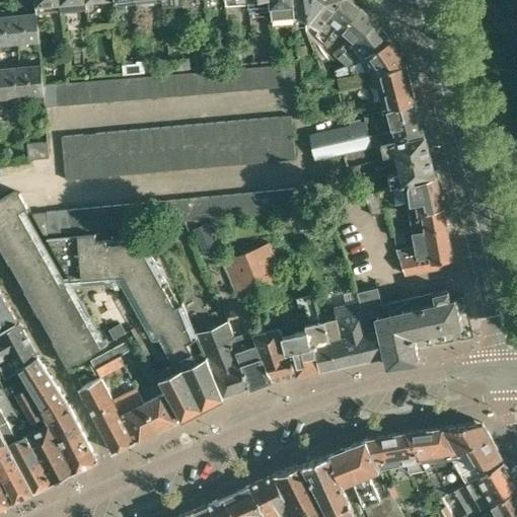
[(59,0),(33,0),(34,6),(37,5),(37,11),(61,9),(59,0)]
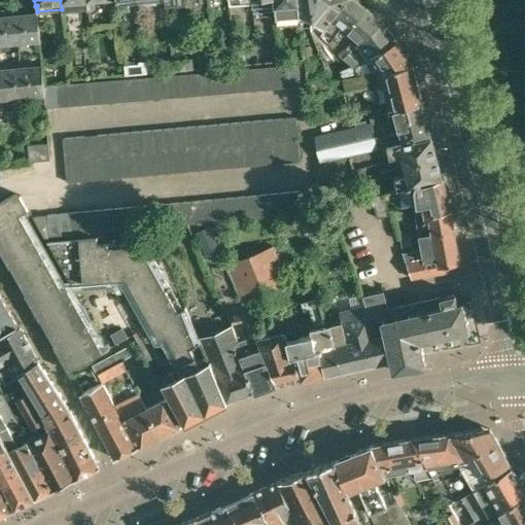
[(60,0),(62,9),(88,7),(86,1),(86,0),(60,0)]
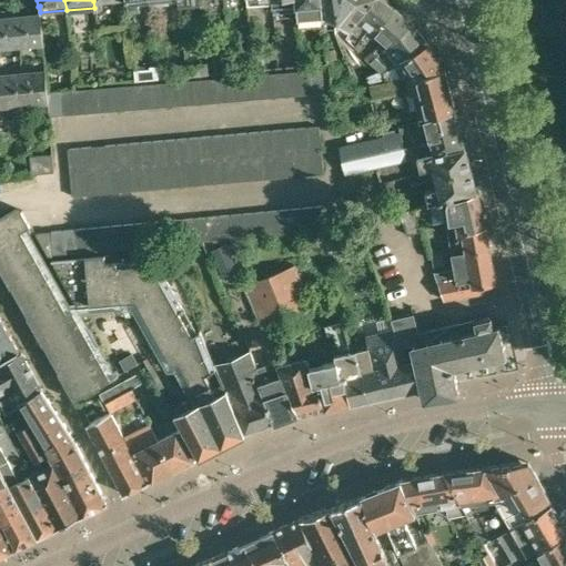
[(149,3),(148,0),(124,0),(125,11),(138,10),(137,4),(149,3)]
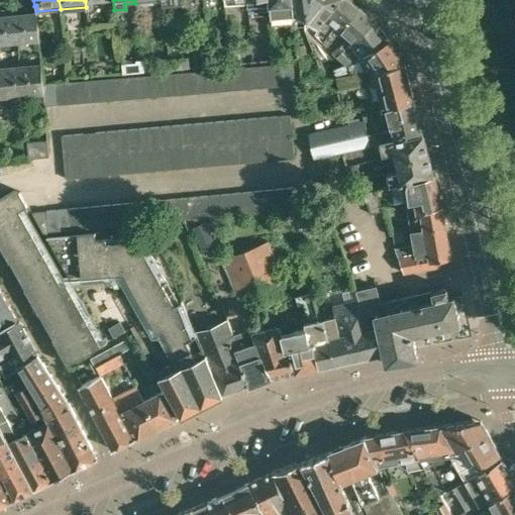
[(245,0),(246,7),(269,5),(270,16),(272,16),(271,0),(245,0)]
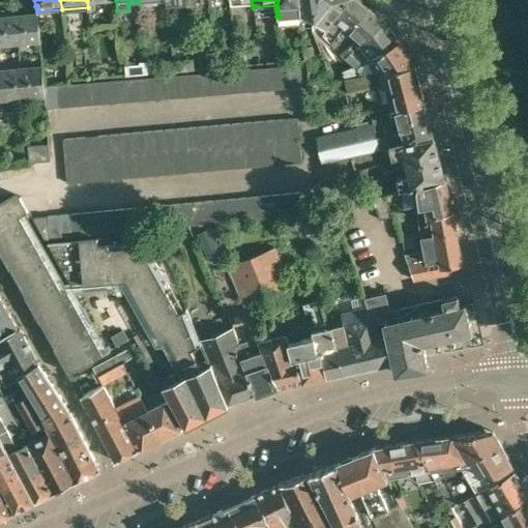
[(277,0),(279,17),(299,16),(303,17),(301,0),(277,0)]
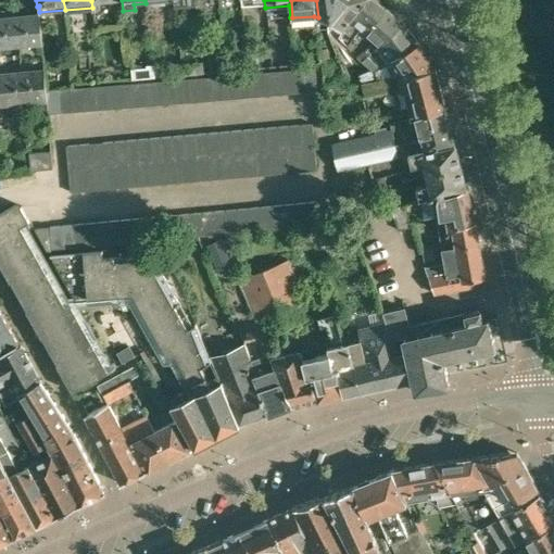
[(334,0),(316,0),(318,17),(326,21),(328,22),(334,0)]
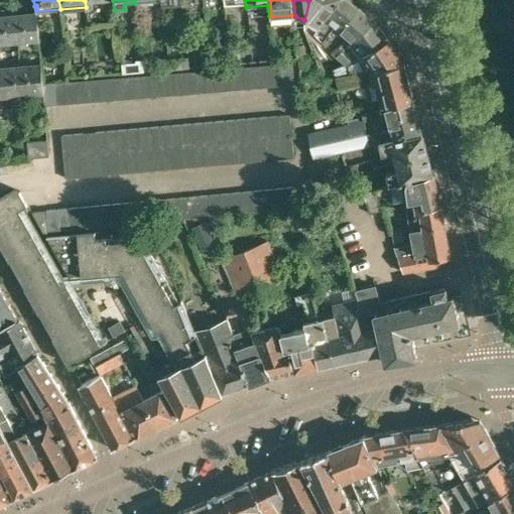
[(309,0),(304,20),(316,28),(319,30),(329,12),(338,0),(309,0)]
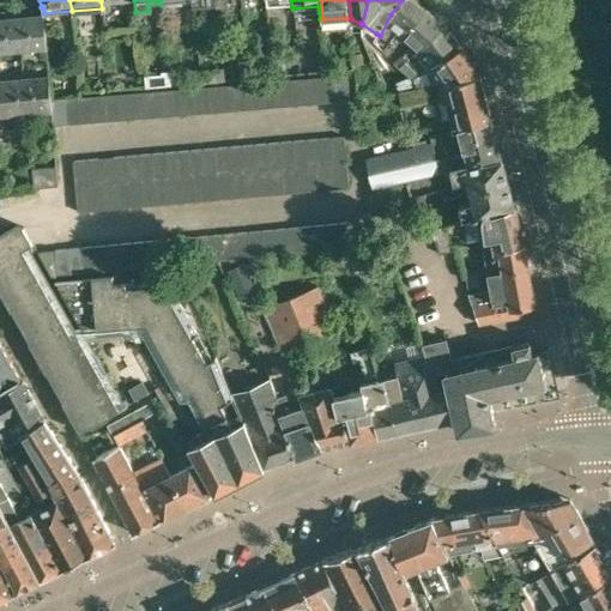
[(401,0),(391,14),(380,36),(385,40),(392,29),(397,32),(387,43),(389,44),(381,53),(386,56),(399,41),(403,43),(405,40),(404,38),(428,13),(424,10),(411,0),(401,0)]
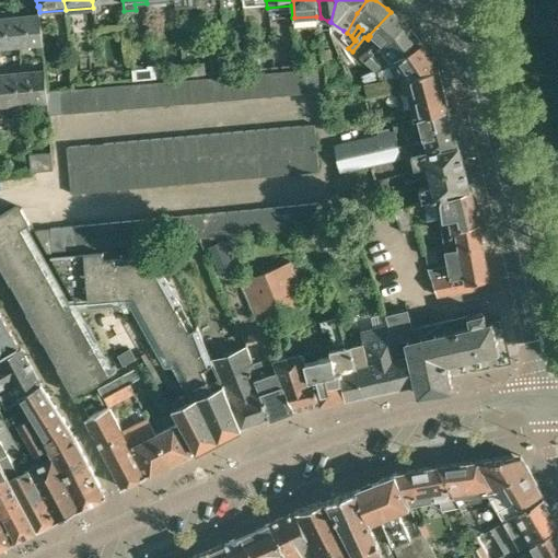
[(369,35),(370,36),(375,41),(359,58),(364,62),(368,59),(376,50),(378,51),(406,26),(405,25),(391,12),(369,35)]
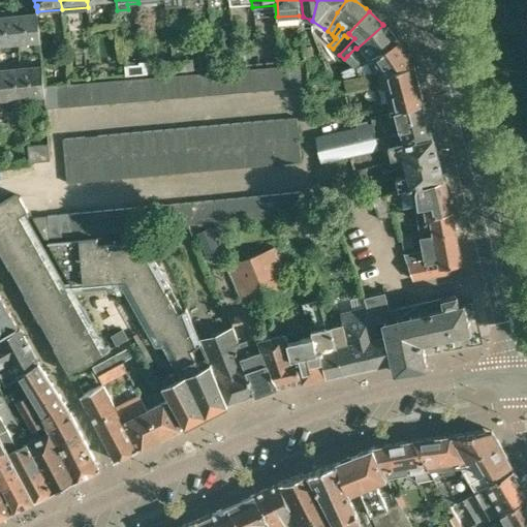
[(36,14),(13,17),(17,47),(39,43),(36,14)]
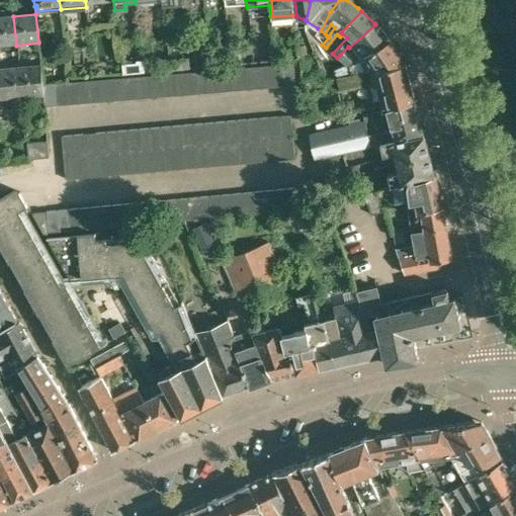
[(13,16),(0,17),(0,47),(16,46),(13,16)]
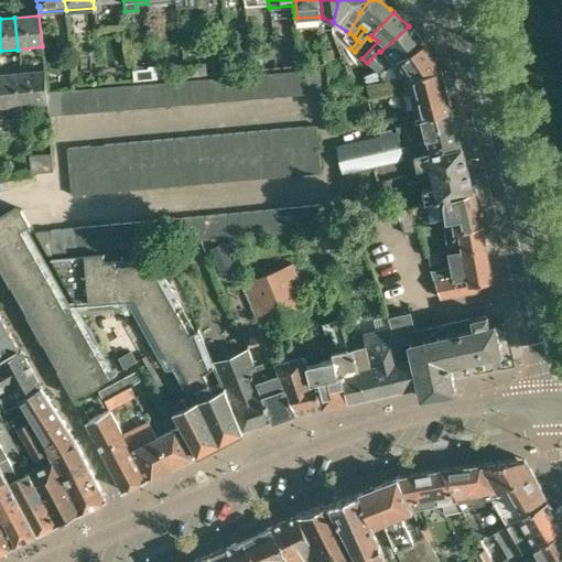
[(409,26),(380,52),(392,67),(423,45),(409,26)]
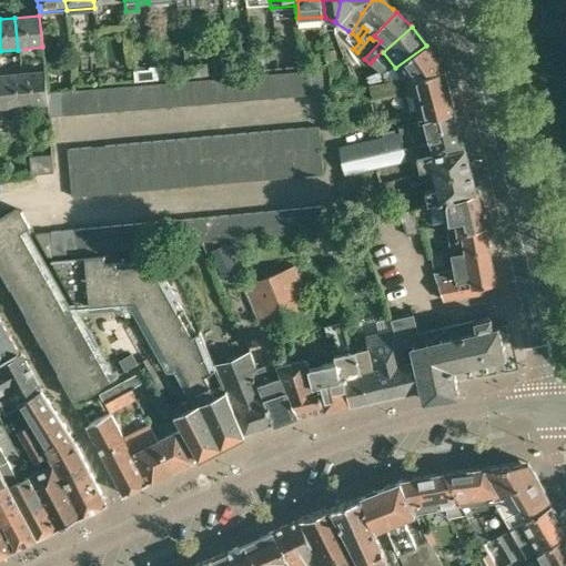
[(426,46),(395,68),(401,77),(407,74),(410,78),(400,80),(443,71),(426,46)]
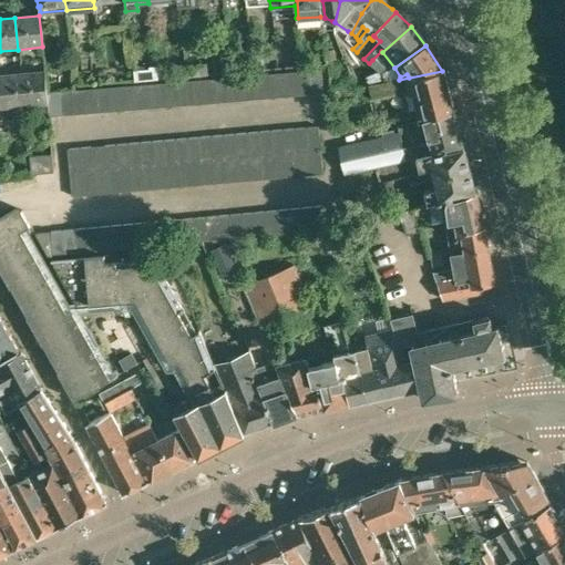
[(381,76),(387,73),(372,60),(369,63),(367,65),(380,78),(381,76)]
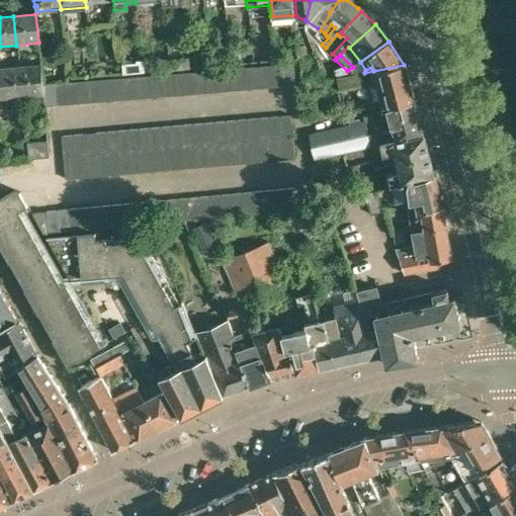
[(195,68),(206,67),(205,56),(194,57),(195,68)]
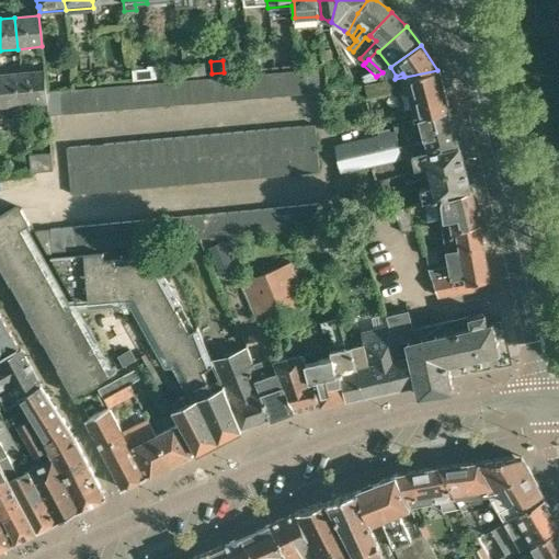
[(129,71),(130,81),(130,82),(155,80),(153,79),(152,68),(145,68),(146,70),(129,71)]
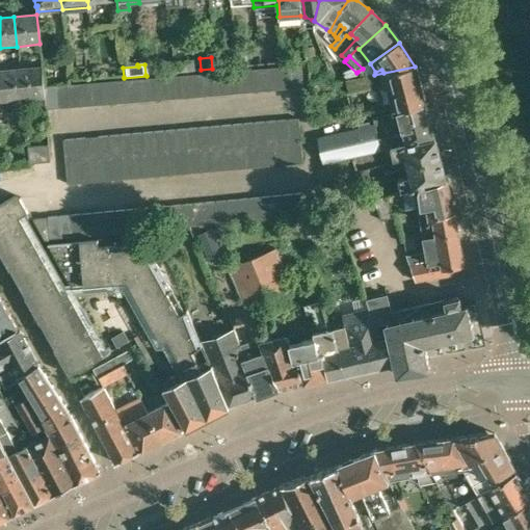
[(288,68),(290,89),(301,88),(299,67),(288,68)]
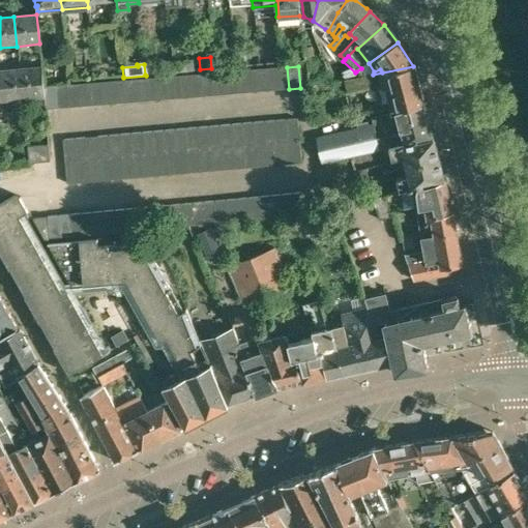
[(373,75),(360,78),(344,81),(347,94),(363,91),(382,87),(383,90),(389,89),(389,88),(396,86),(397,90),(403,88),(404,90),(418,87),(413,66),(373,75)]
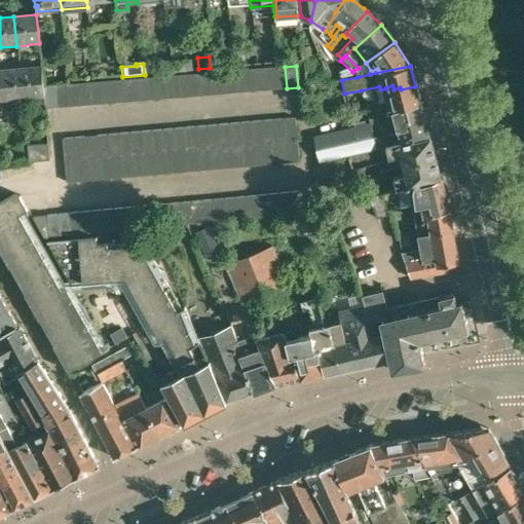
[(41,67),(20,69),(23,101),(33,100),(33,99),(44,98),(43,87),(41,67)]
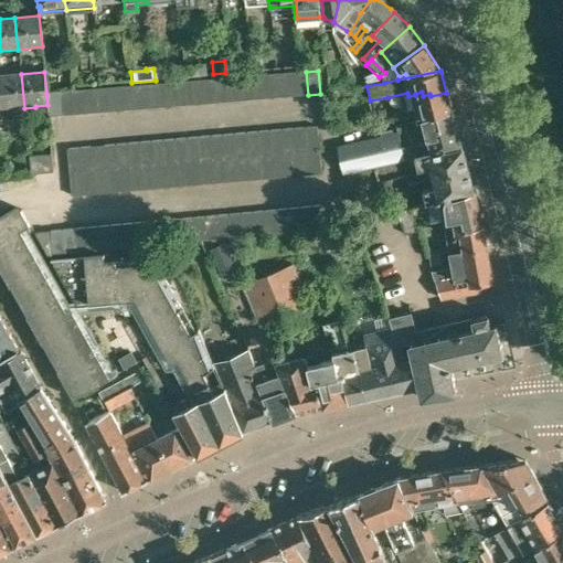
[(295,73),(297,96),(308,95),(306,72),(295,73)]
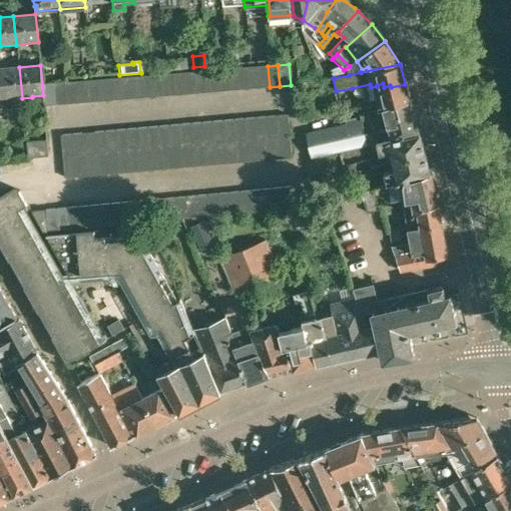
[(257,67),(259,88),(270,87),(268,66),(257,67)]
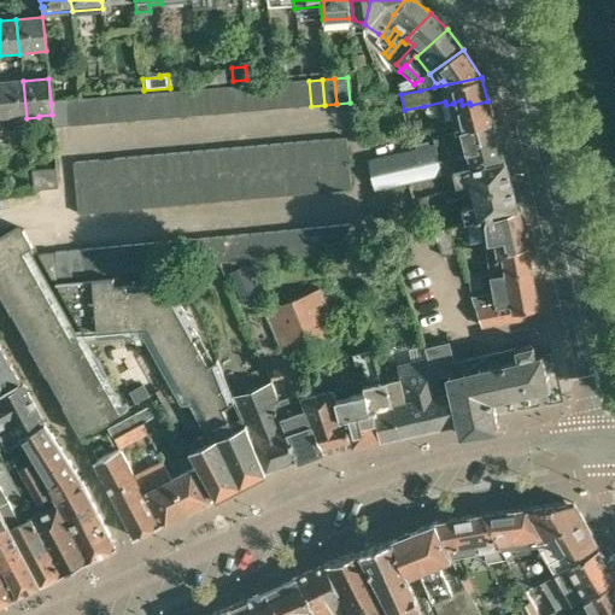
[(23,81),(0,83),(4,121),(27,118),(23,81)]
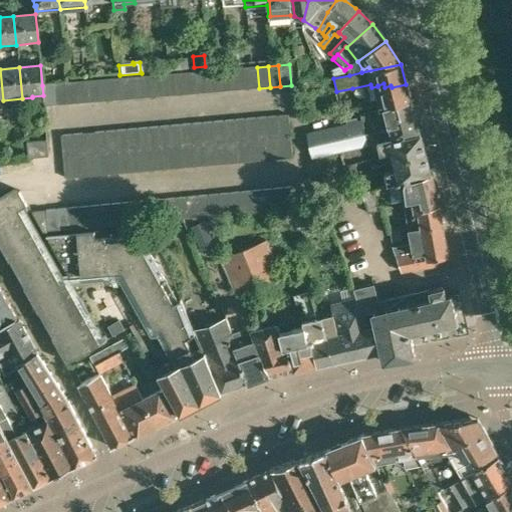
[(246,68),(248,89),(259,88),(257,67),(246,68)]
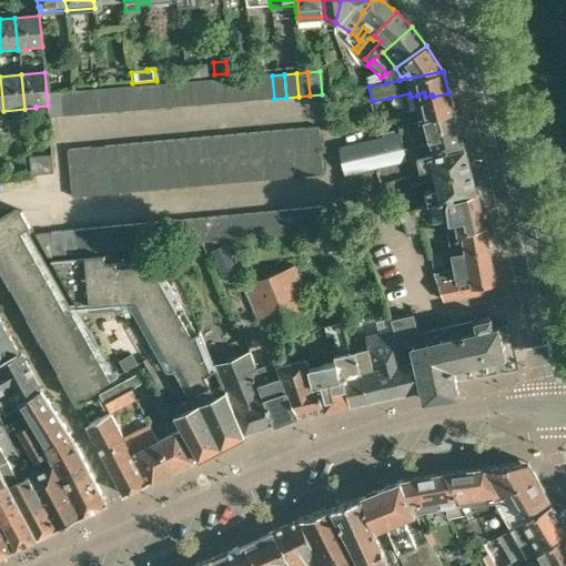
[(249,77),(251,101),(262,100),(261,76),(249,77)]
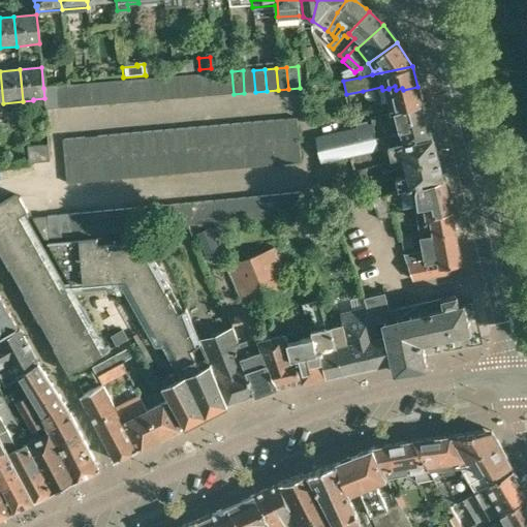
[(243,70),(244,93),(255,92),(253,70),(243,70)]
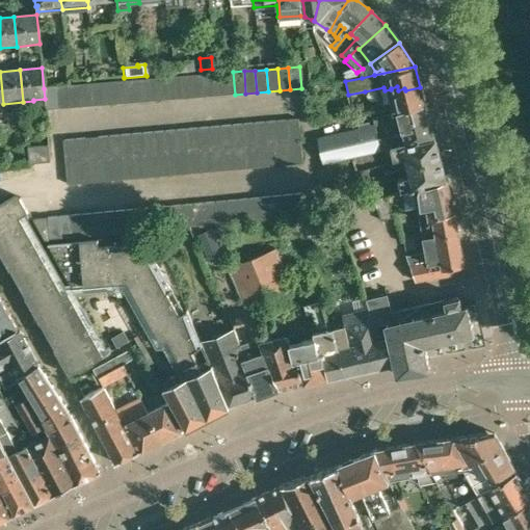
[(221,73),(223,96),(235,95),(233,72),(221,73)]
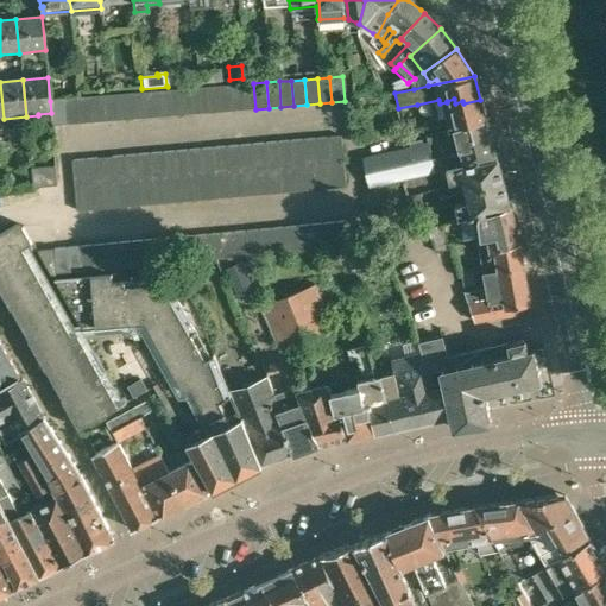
[(240,84),(242,111),(256,109),(253,83),(240,84)]
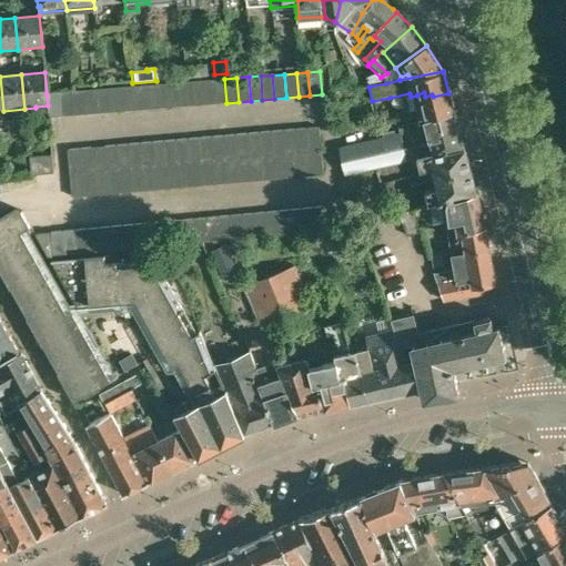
[(213,80),(215,104),(226,103),(224,79),(213,80)]
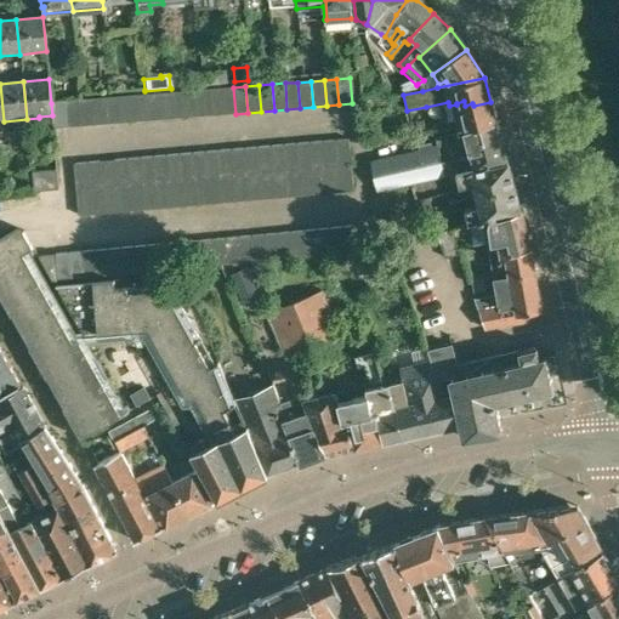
[(220,89),(222,115),(236,114),(233,87),(220,89)]
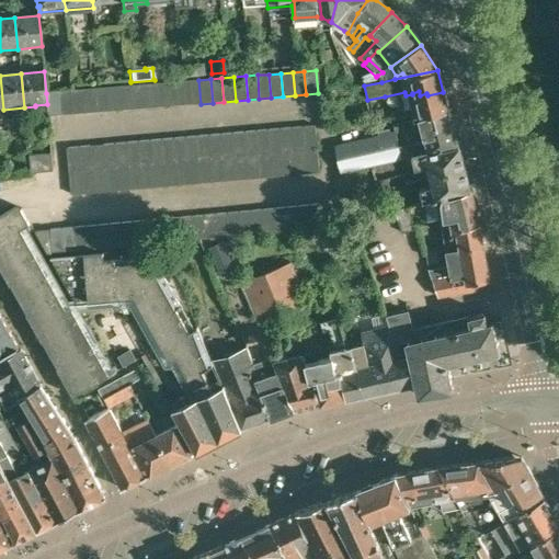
[(186,81),(189,105),(201,104),(198,80),(186,81)]
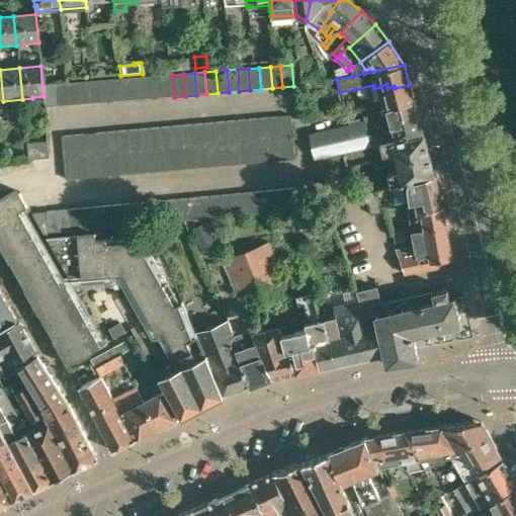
[(162,76),(164,97),(174,97),(172,75),(162,76)]
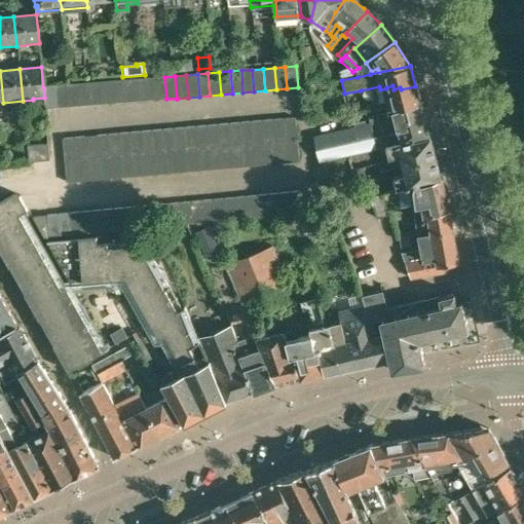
[(153,78),(155,100),(166,99),(164,77),(153,78)]
